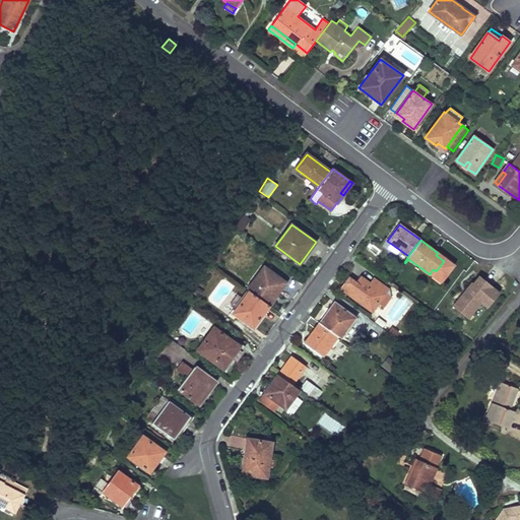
[(454,265),(438,253),(436,255),(444,261),(436,271),(433,269),(430,274),(441,282),(454,265)]
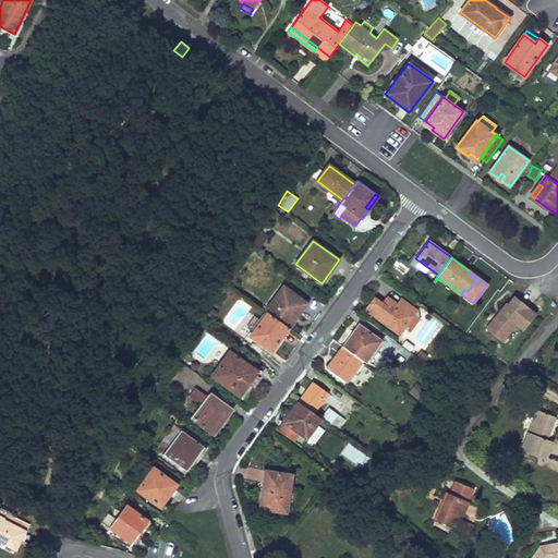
[(233,273),(229,279),(233,282),(239,275),(233,273)]
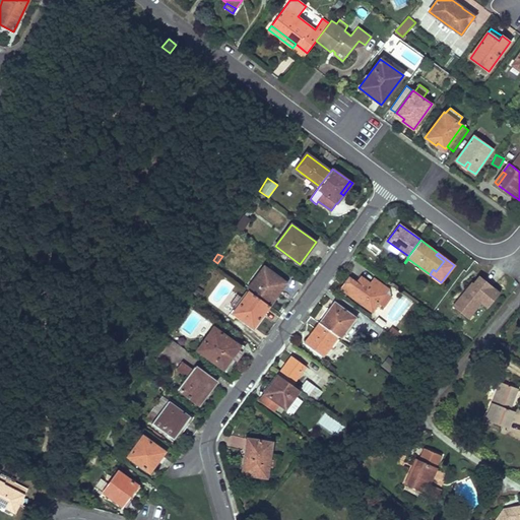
[(264,266),(248,289),(250,290),(266,303),(273,293),(276,296),(286,282),(264,266)]
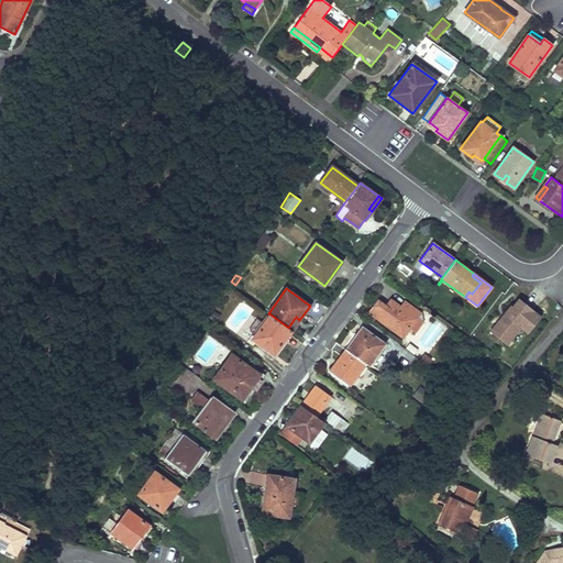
[(521,328),(527,332),(542,315),(518,294),(488,329),(507,344),(521,328)]
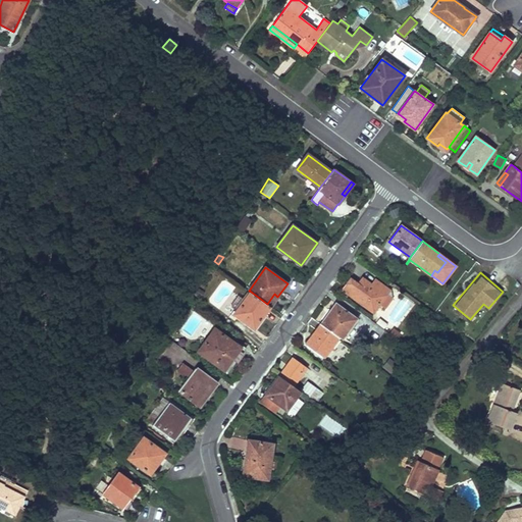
[(392,292),(375,279),(371,284),(367,281),(363,288),(358,284),(351,278),(342,290),(373,313),(378,307),(383,311),(393,299),(392,292)]
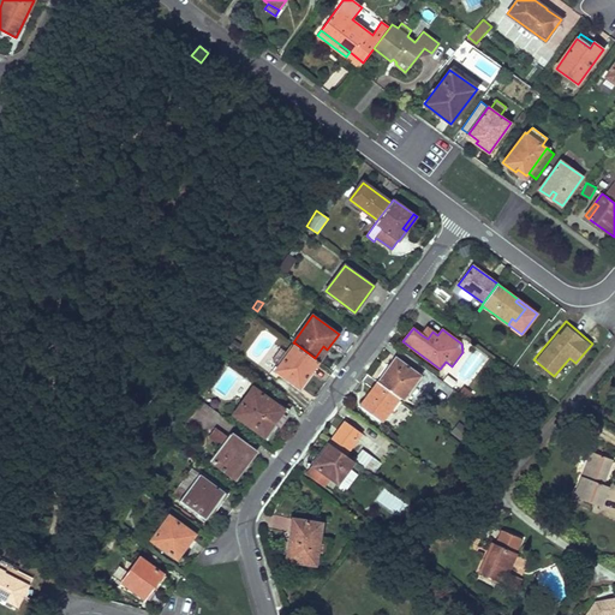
[(433,332),(427,328),(422,335),(428,339),(433,332)]
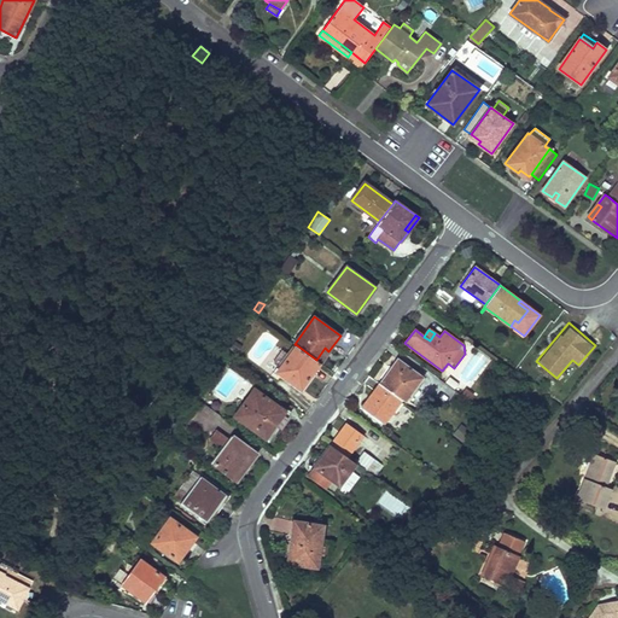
[(302,389),(320,363),(316,360),(297,345),(290,355),(283,349),(274,360),(274,363),(281,368),(278,372),(302,389)]
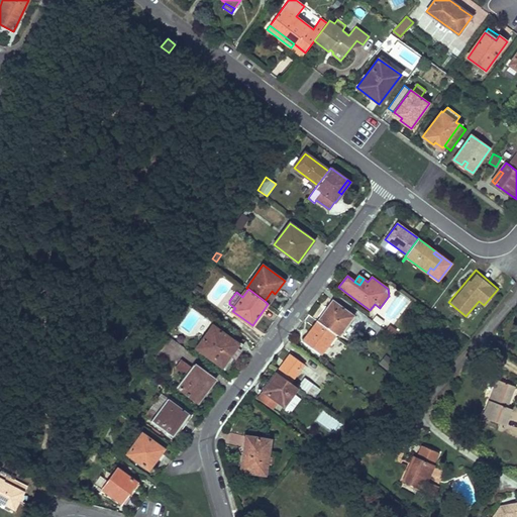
[(272,291),(265,301),(268,304),(275,294),(272,291)]
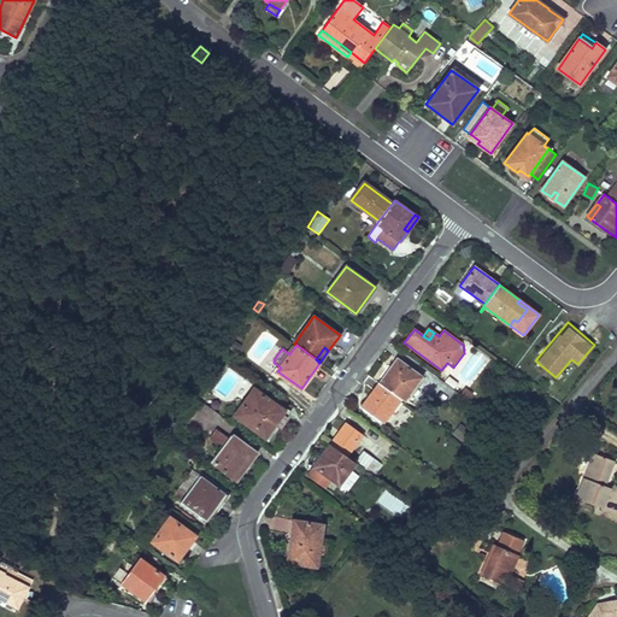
[(397,359),(380,383),(400,399),(405,401),(422,377),(397,359)]
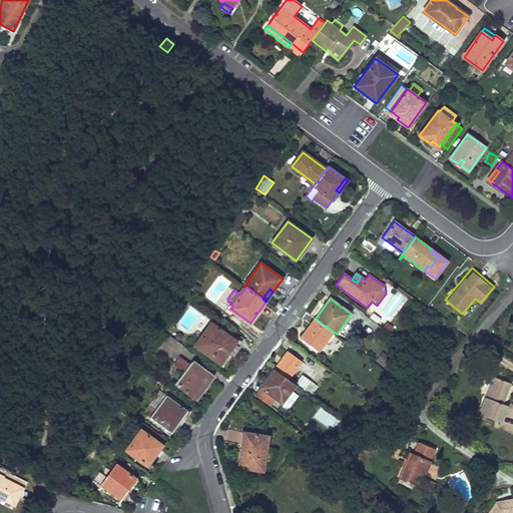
[(333,332),(316,319),(310,327),(312,328),(307,334),(306,333),(301,339),(318,352),(333,332)]
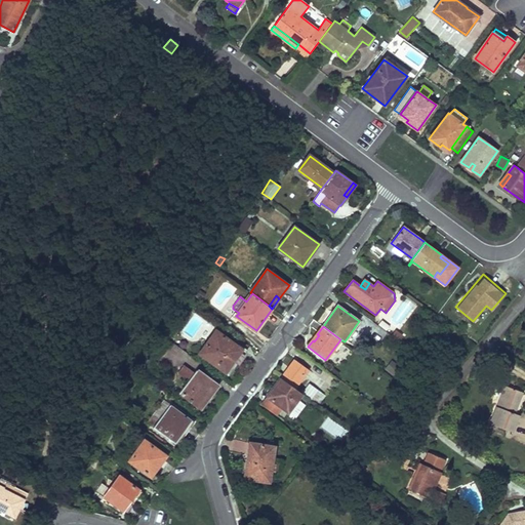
[(216,331),(200,354),(226,372),(233,363),(230,361),(239,348),(216,331)]
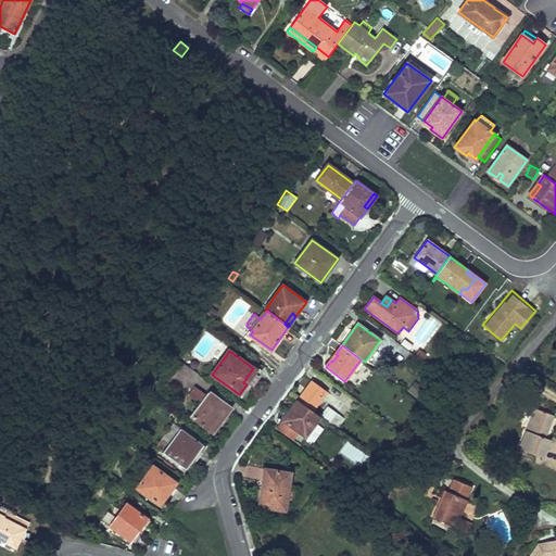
[(247,384),(239,394),(243,397),(261,373),(253,368),(243,382),(247,384)]
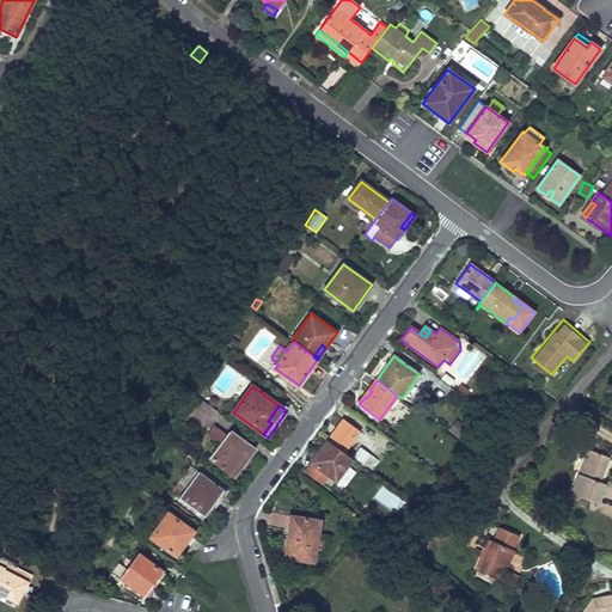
[(344,420),(328,441),(343,452),(359,430),(344,420)]
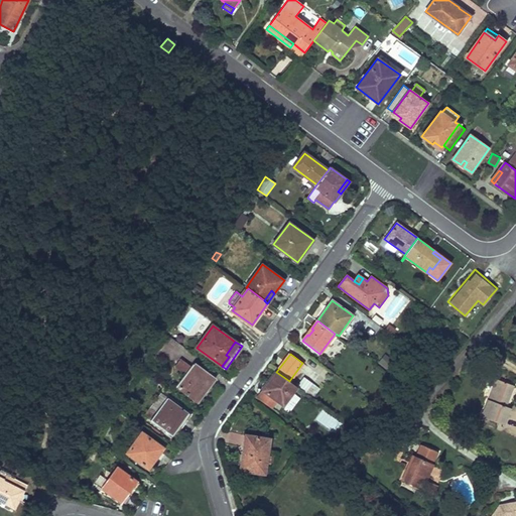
[(199,403),(215,380),(192,364),(190,367),(180,359),(174,367),(185,374),(176,387),(199,403)]
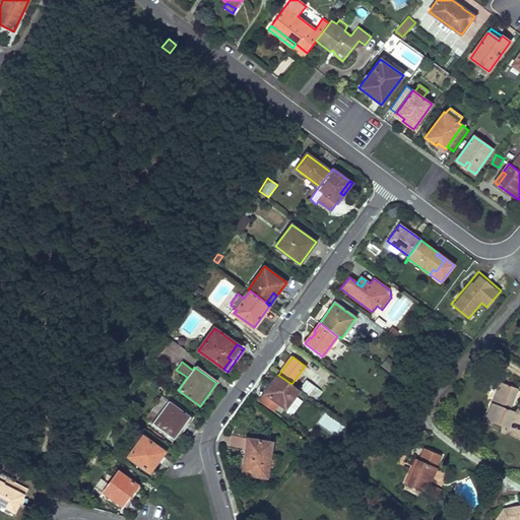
[(325,364),(323,366),(334,374),(336,371),(325,364)]
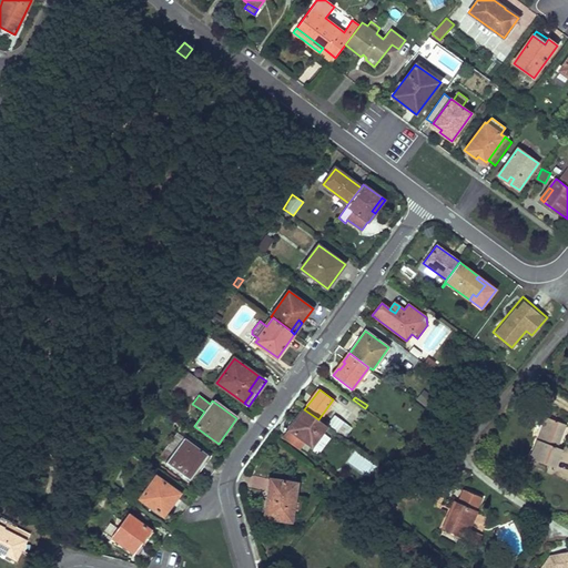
[(325,428),(327,426),(318,419),(304,409),(283,438),(298,450),(305,442),(312,446),(325,428)]
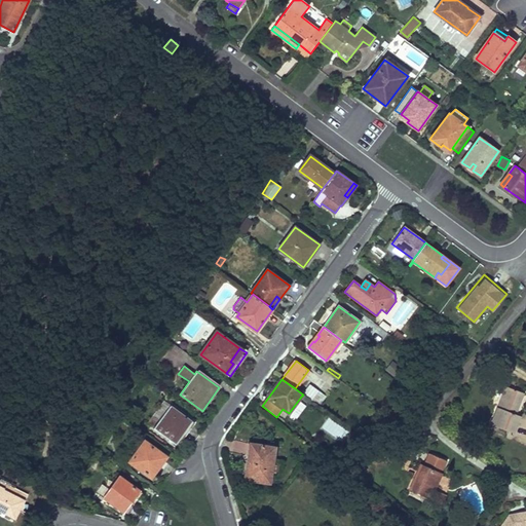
[(310,384),(303,395),(310,400),(317,405),(325,396),(310,384)]
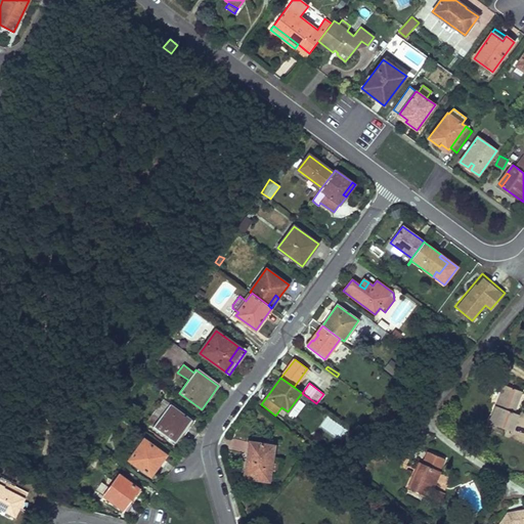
[(489,423),(512,431),(518,415),(512,411),(513,408),(515,409),(521,391),(504,385),(489,423)]
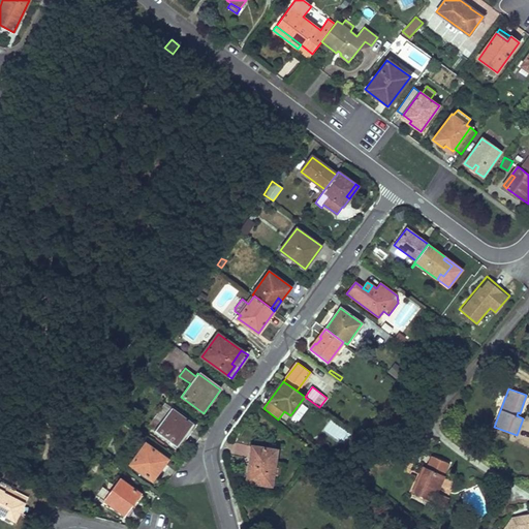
[(165,402),(148,426),(176,446),(193,424),(165,402)]
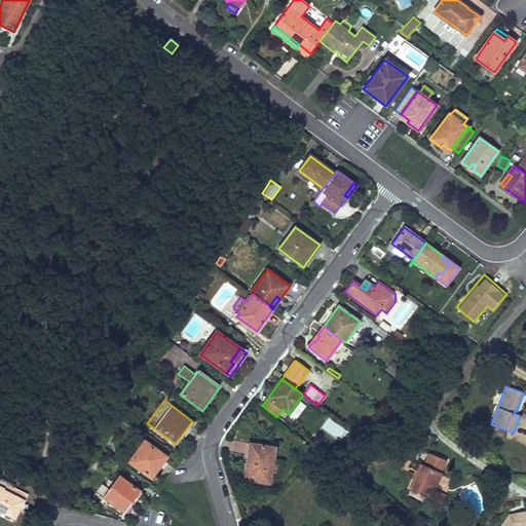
[(145,441),(129,461),(151,478),(157,468),(156,468),(165,456),(145,441)]
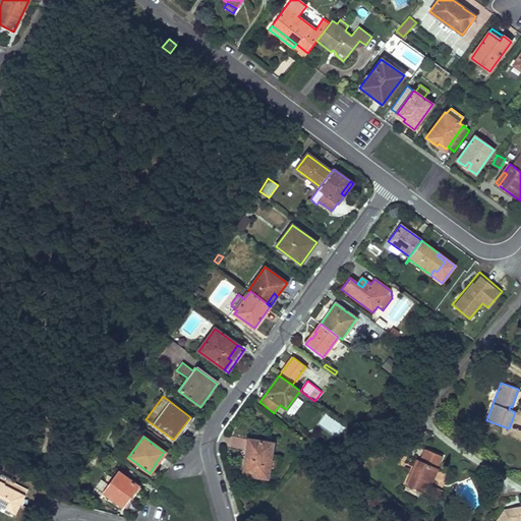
[(246,451),(243,474),(267,478),(269,467),(270,460),(273,443),(250,440),(248,451),(246,451)]
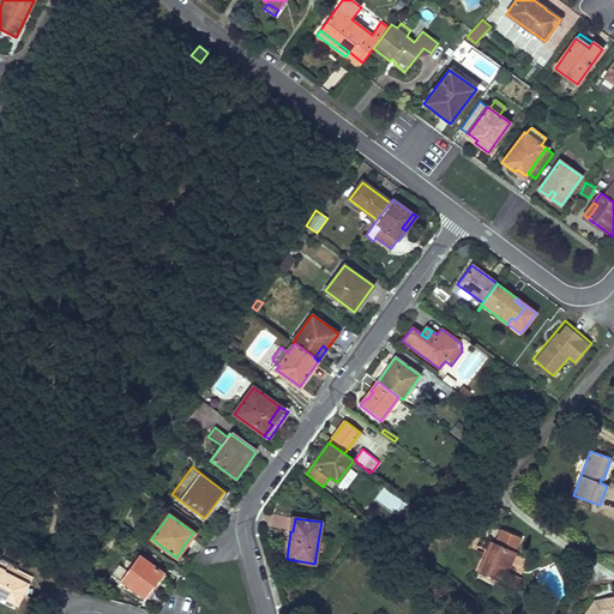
[(521,537),(501,529),(495,543),(492,542),(488,549),(489,551),(487,555),(486,554),(479,572),(503,582),(507,571),(515,552),(521,537)]
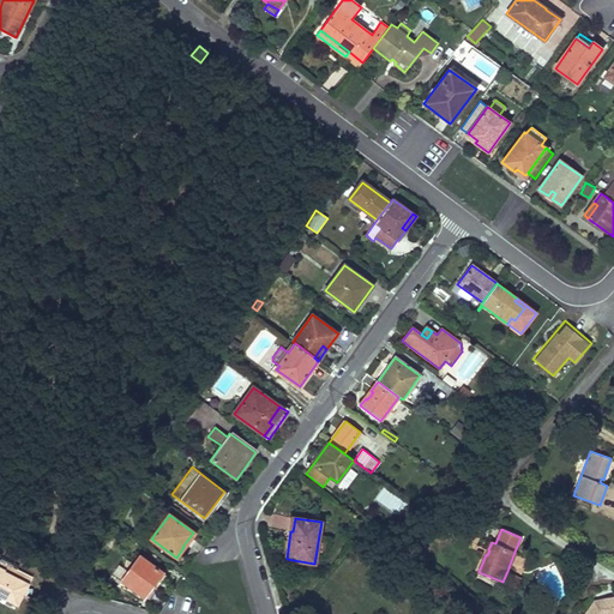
[(139,557),(121,581),(145,597),(163,573),(139,557)]
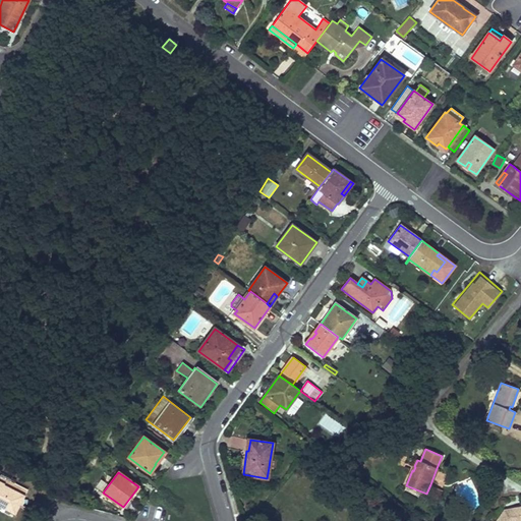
[(0,476),(0,481),(4,484),(3,485),(22,495),(17,504),(19,505),(26,490),(0,476)]
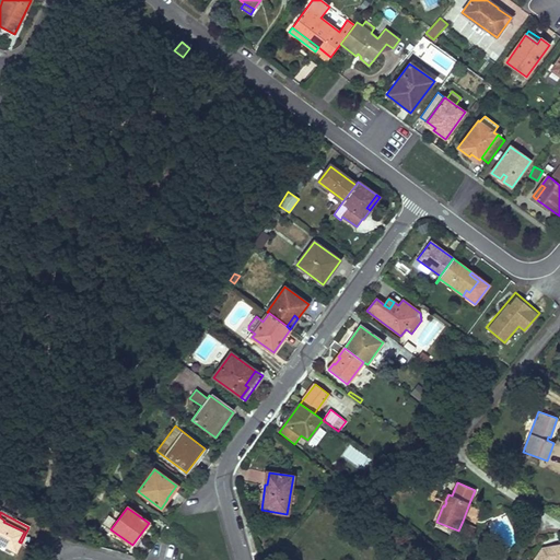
[(4,521),(0,517),(0,544),(16,552),(21,543),(19,541),(24,532),(3,522),(4,521)]
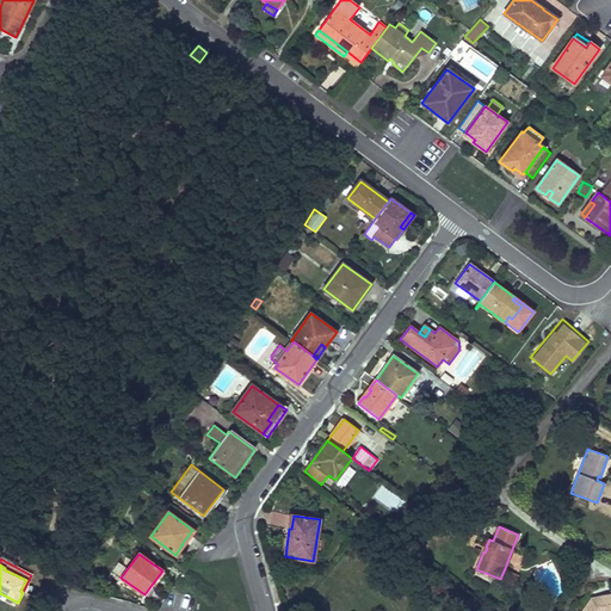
[(518,574),(505,568),(500,579),(513,585),(518,574)]
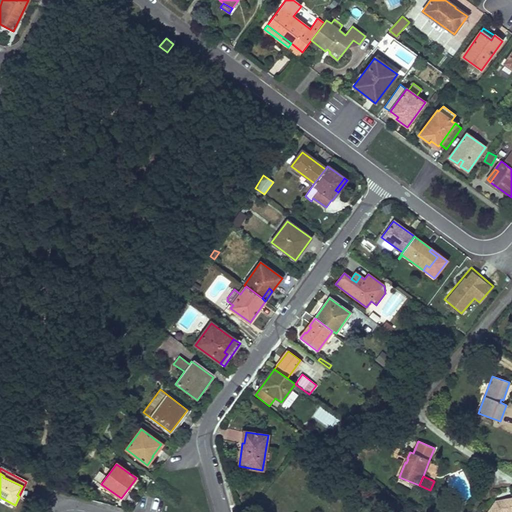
[(511,511),(511,497),(495,501),(488,511),(511,511)]
